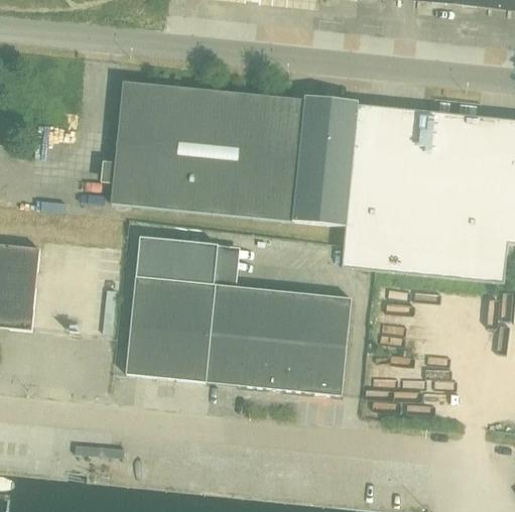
[(514,118),(123,80),(110,203),(343,226),(339,265),(502,281),(506,242),(514,242),(514,118)]
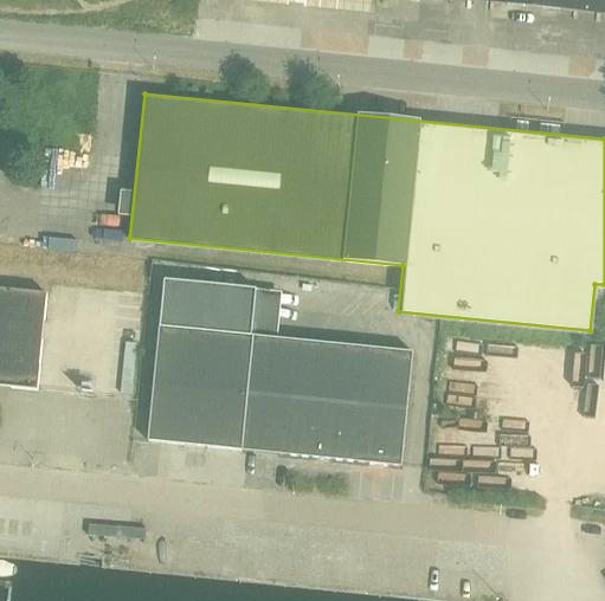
[(46,289),(0,284),(0,381),(37,386),(46,289)]
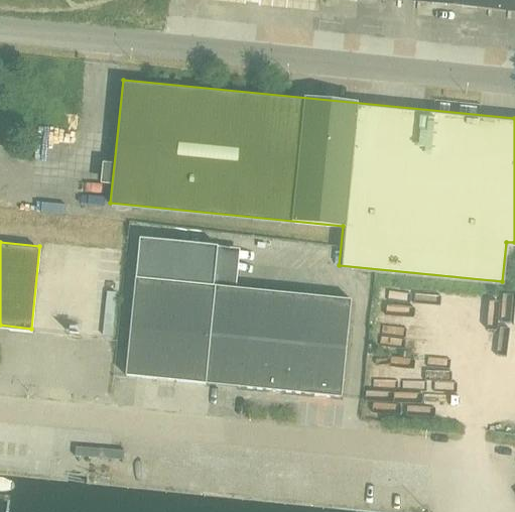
[(349,296),(133,276),(124,373),(340,394),(349,296)]
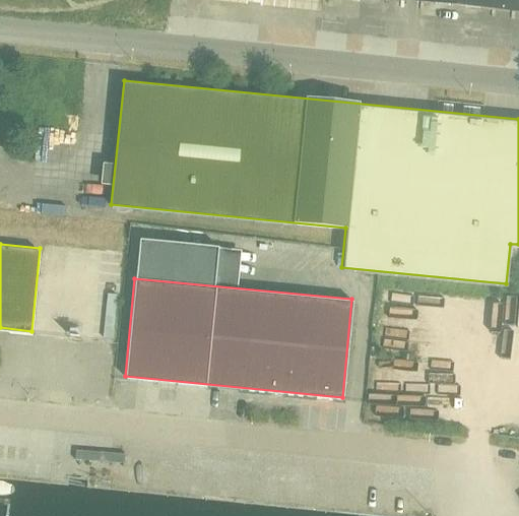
[(117,327),(118,305),(109,305),(109,327),(117,327)]
